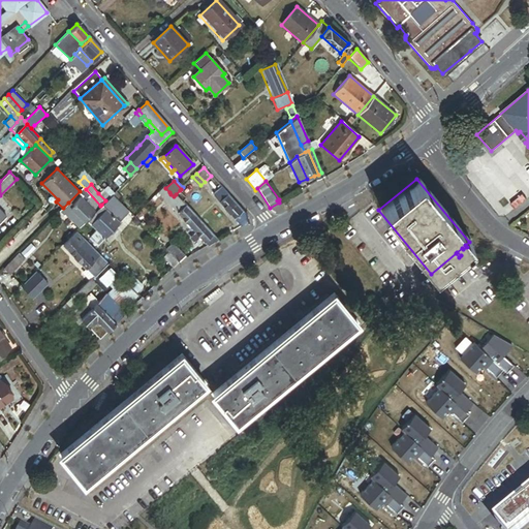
[(165,188),(163,186),(157,191),(163,197),(169,192),(165,188)]
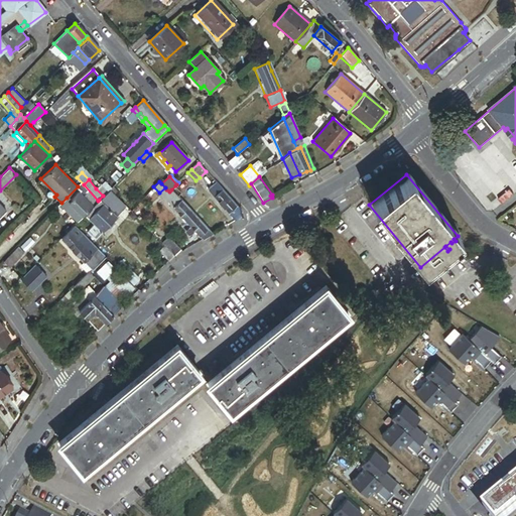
[(213,197),(221,188),(216,182),(208,189),(213,197)]
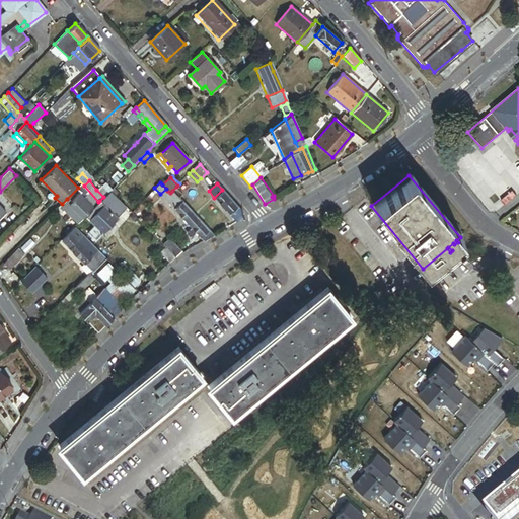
[(103,197),(103,196),(107,192),(101,184),(96,190),(103,197)]
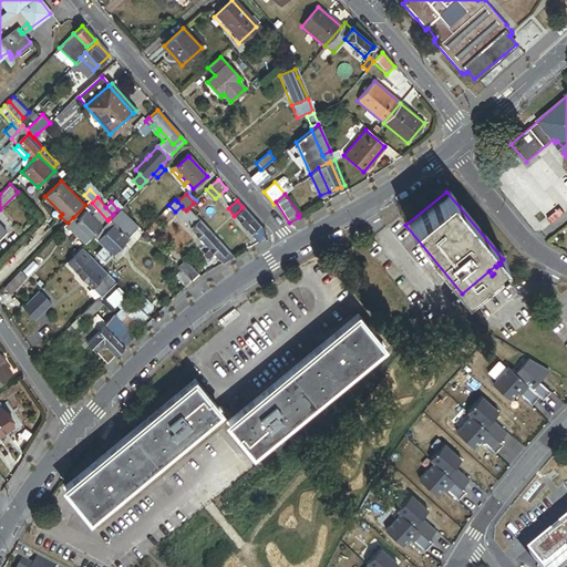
[(102,226),(107,220),(92,203),(85,210),(102,226)]
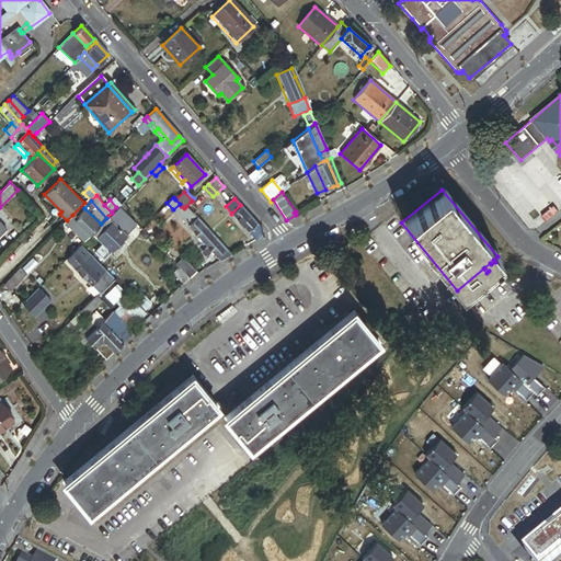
[(194,215),(198,210),(191,202),(186,206),(193,214),(194,215)]
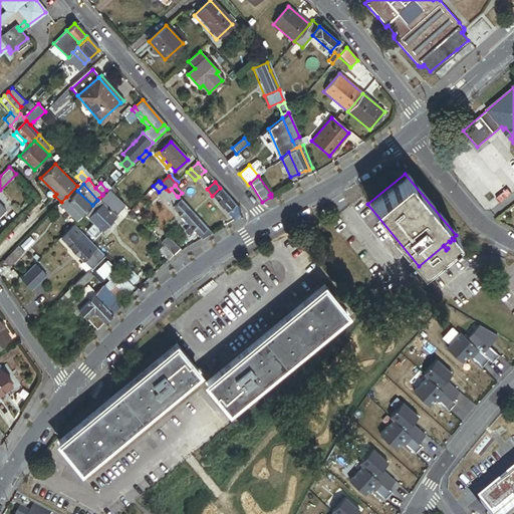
[(166,189),(165,187),(159,192),(169,204),(173,200),(164,191),(166,189)]
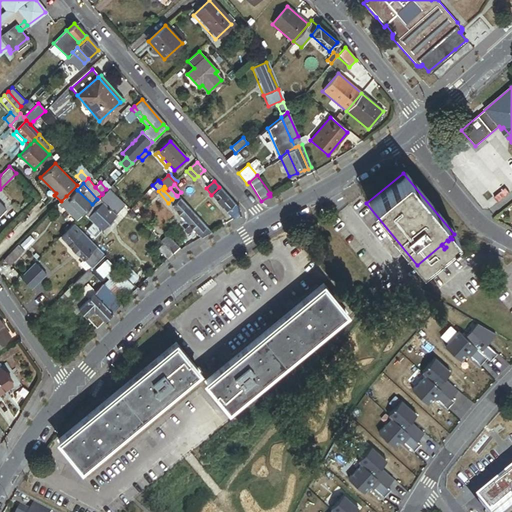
[(233,203),(219,187),(211,195),(225,210),(233,203)]
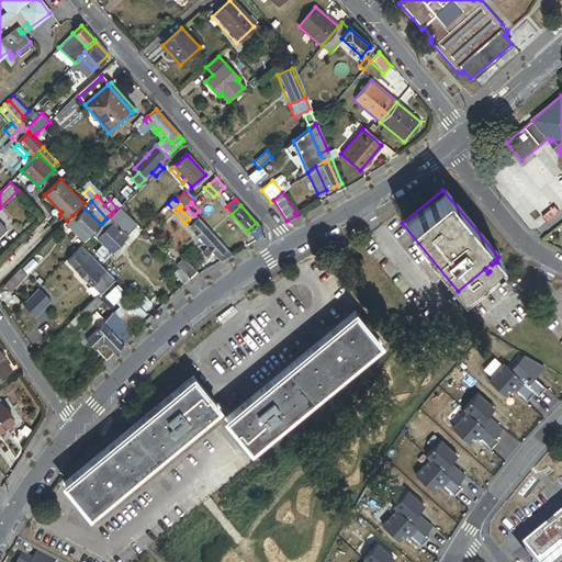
[(136,224),(119,206),(112,212),(131,229),(136,224)]
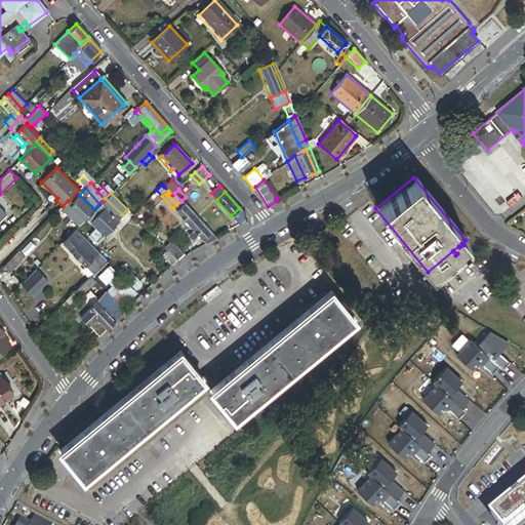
[(180,200),(174,193),(172,195),(169,193),(167,195),(176,204),(180,200)]
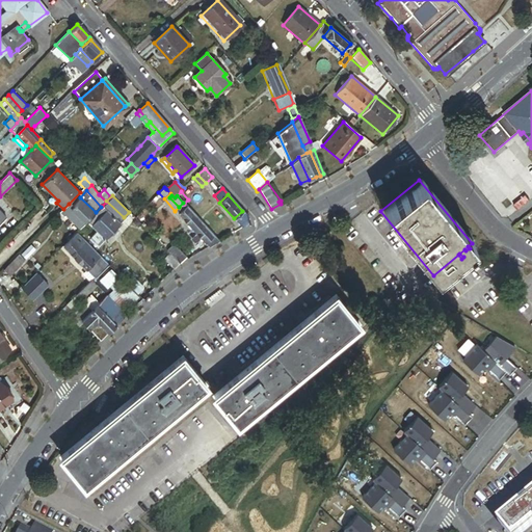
[(87,220),(96,212),(80,197),(72,206),(87,220)]
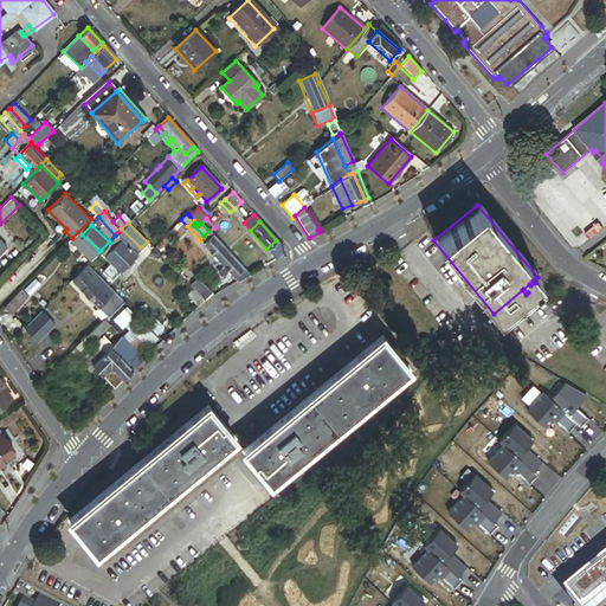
[(141,247),(121,229),(121,230),(116,234),(136,253),(141,247)]
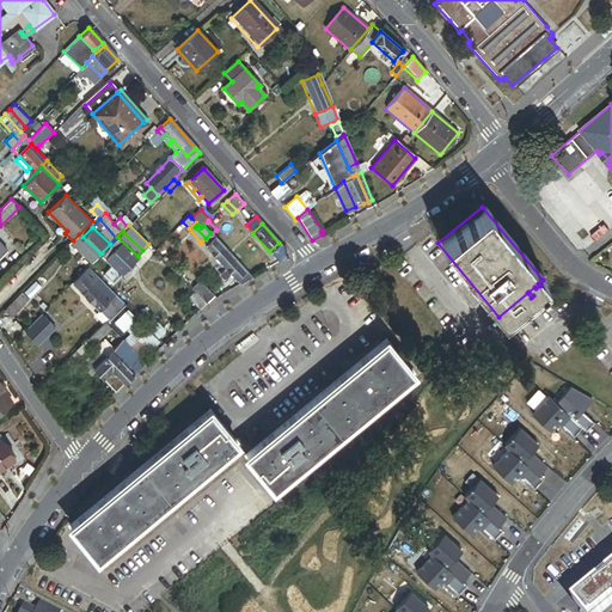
[(210,233),(206,238),(201,243),(204,246),(214,237),(212,234),(210,233)]
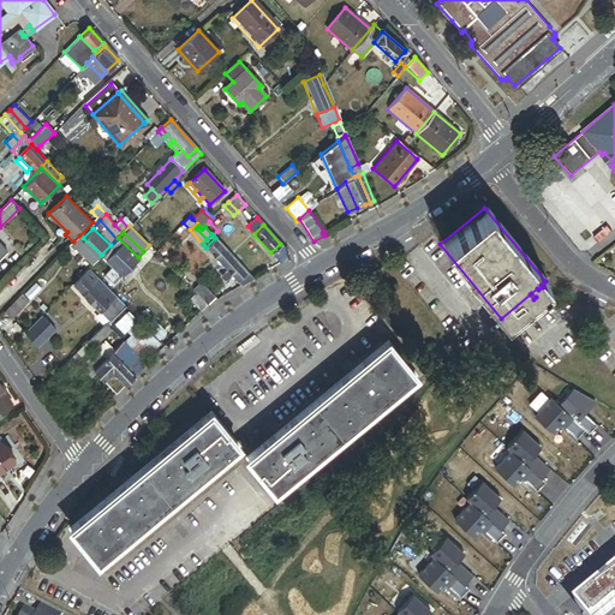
[(83,238),(79,236),(73,242),(71,244),(93,263),(100,256),(101,255),(83,238)]
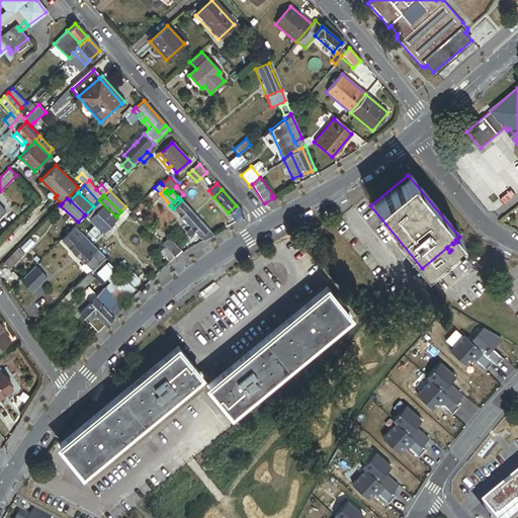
[(116,217),(99,200),(98,201),(93,206),(85,214),(84,216),(93,225),(86,232),(94,240),(116,217)]
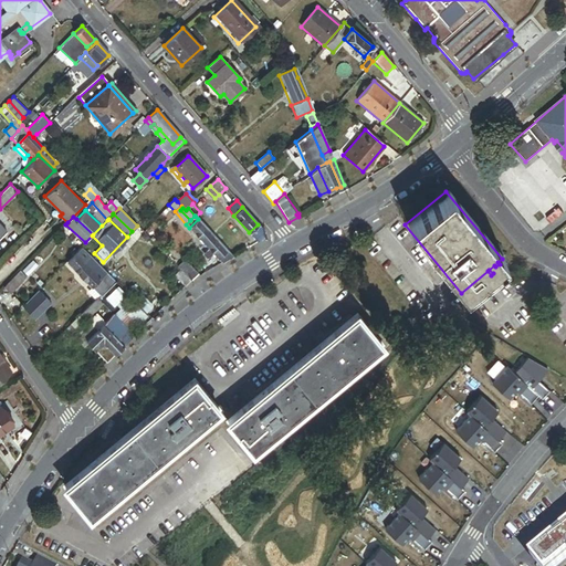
[(219,259),(228,251),(198,219),(189,228),(208,248),(213,253),(219,259)]
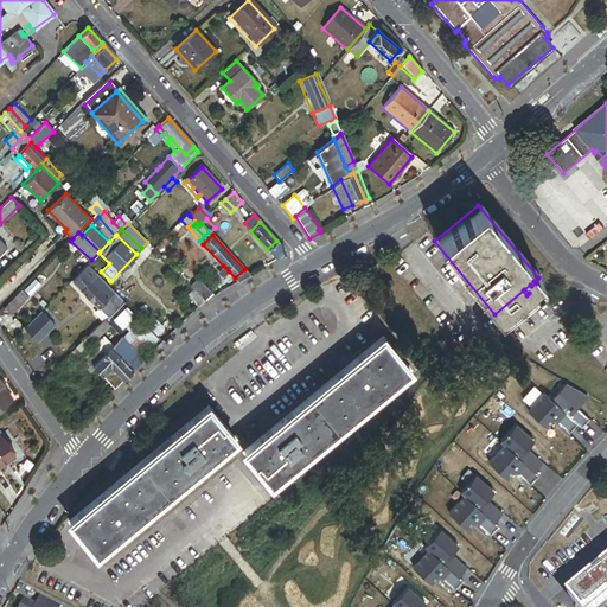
[(283,248),(276,241),(267,249),(274,256),(283,248)]
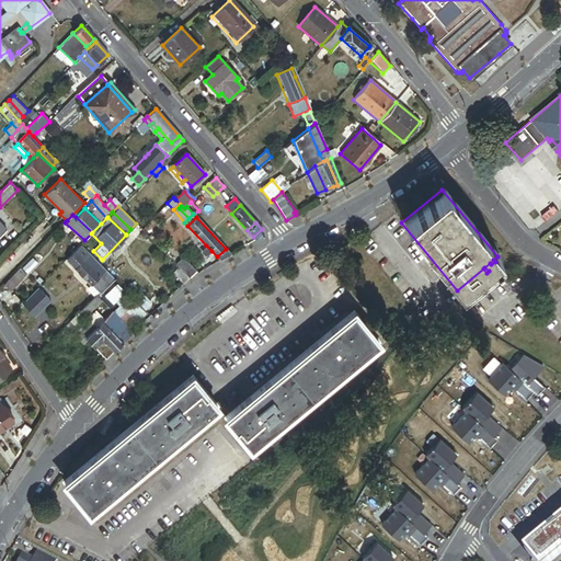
[(212,251),(206,245),(202,250),(207,255),(212,251)]
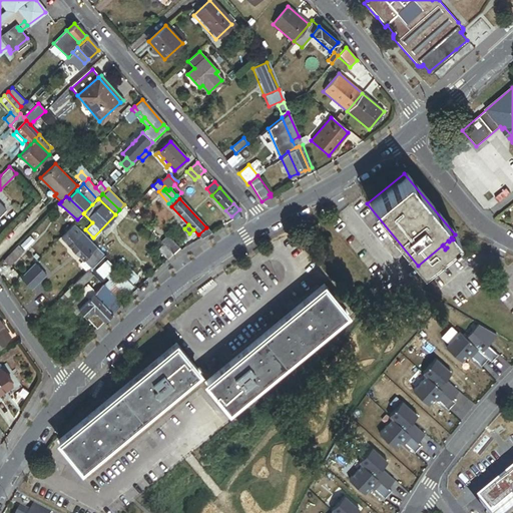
[(201,237),(211,232),(206,227),(198,234),(201,237)]
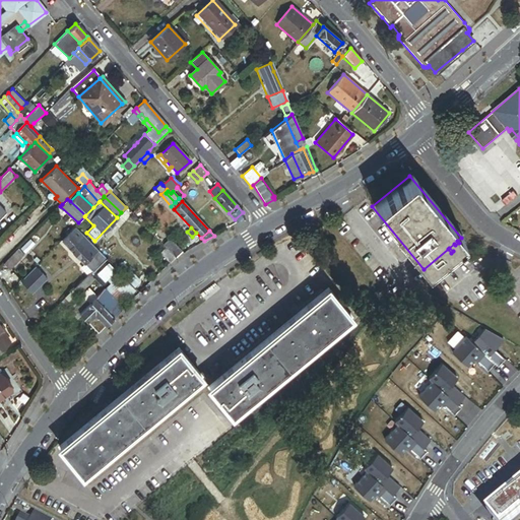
[(98,251),(82,235),(68,248),(84,264),(95,252),(98,251)]
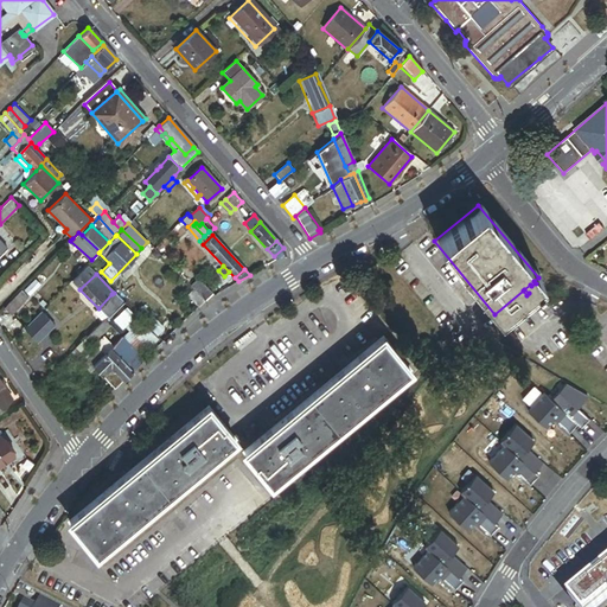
[(193,288),(205,300),(210,295),(192,278),(186,282),(193,288)]
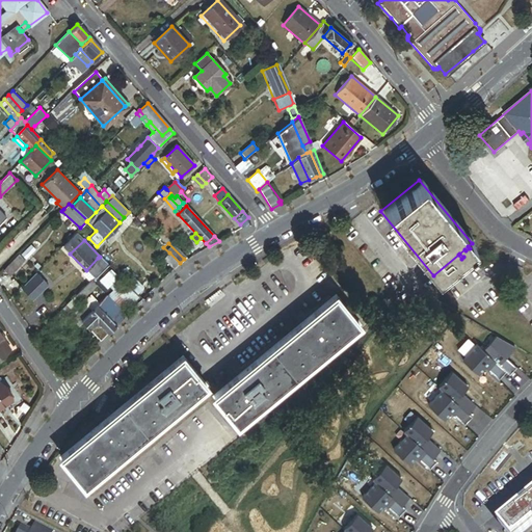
[(36,249),(31,244),(21,254),(26,259),(36,249)]
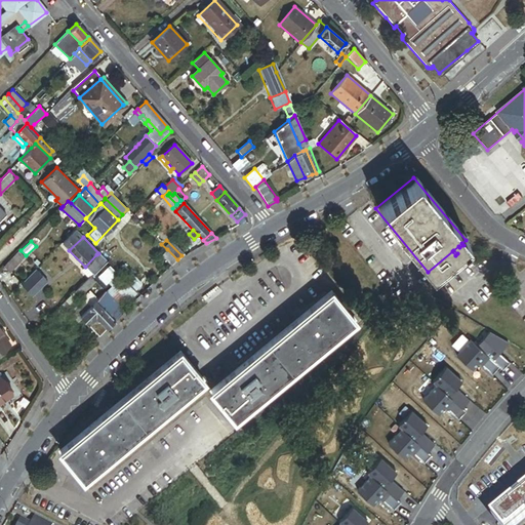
[(171,267),(177,260),(177,259),(167,249),(161,255),(171,267)]
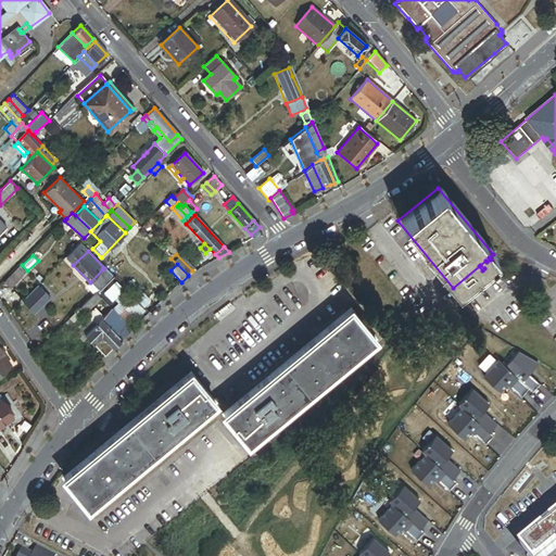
[(20,266),(4,281),(11,288),(27,273),(20,266)]
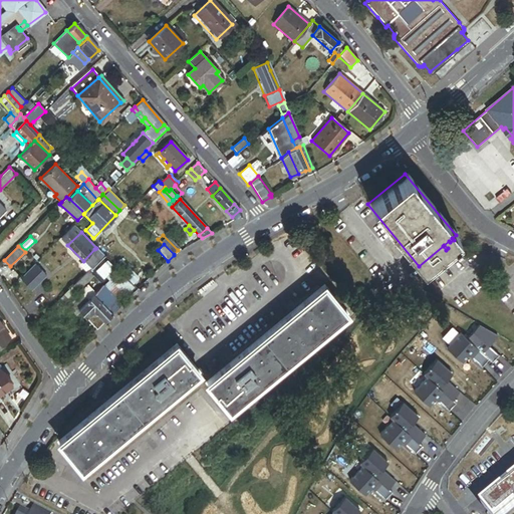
[(96,251),(94,249),(83,261),(91,269),(100,261),(93,254),(96,251)]
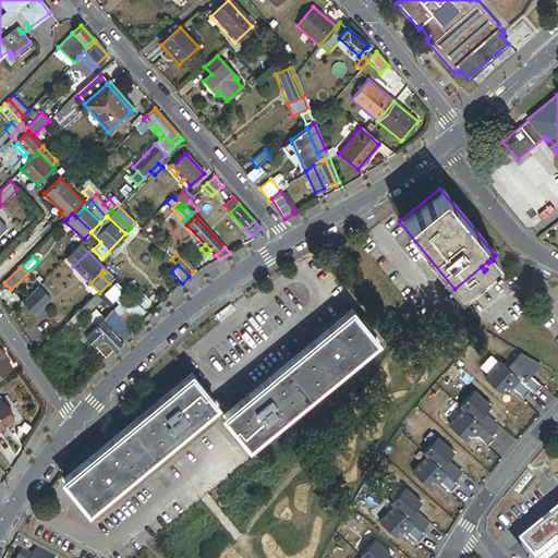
[(109,283),(113,278),(107,270),(105,273),(101,276),(109,283)]
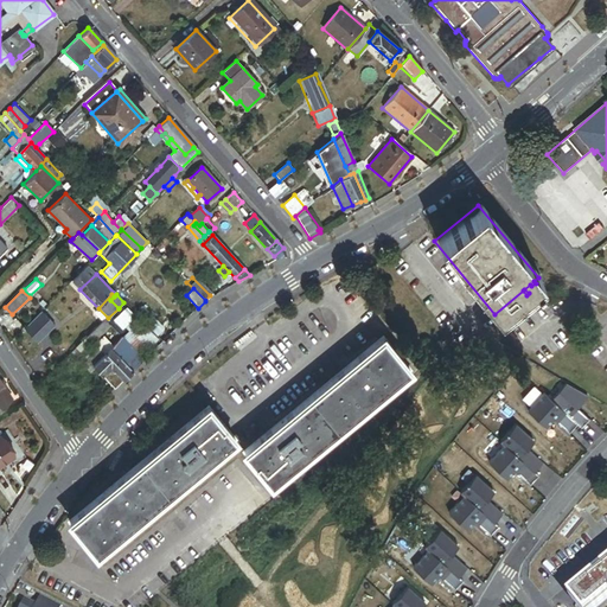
[(38,343),(48,332),(46,331),(53,323),(42,311),(24,328),(38,343)]
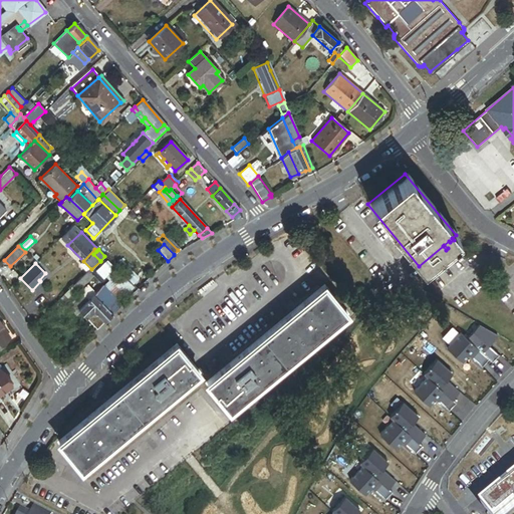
[(121,273),(131,283),(137,277),(127,268),(126,269),(122,272),(121,273)]
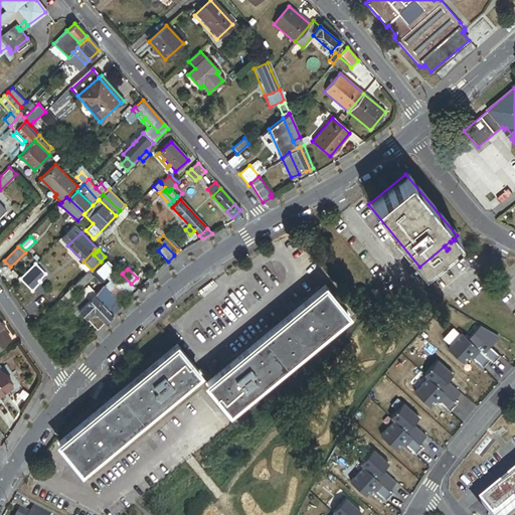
[(111,279),(103,287),(119,303),(127,295),(111,279)]
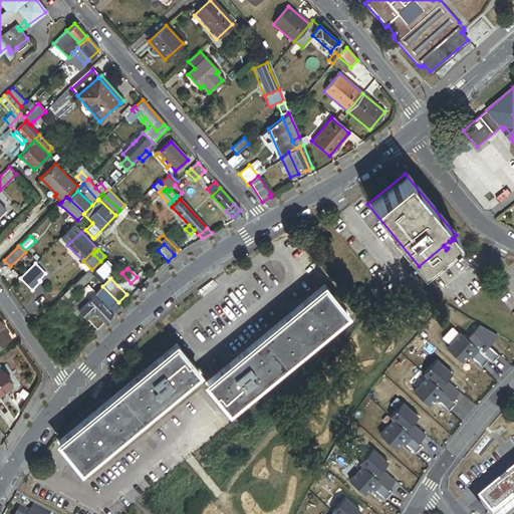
[(111,313),(120,304),(118,302),(102,286),(93,295),(111,313)]
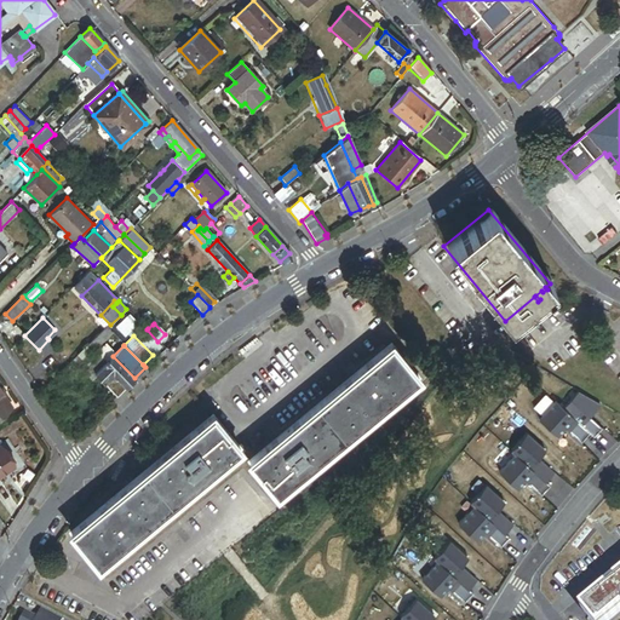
[(388,345),(246,461),(274,495),(415,378),(388,345)]
